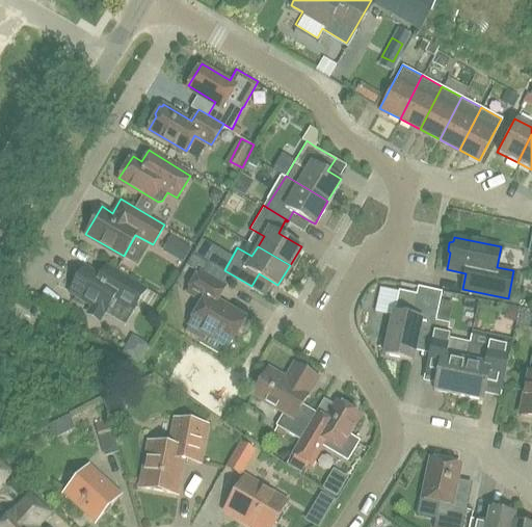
[(70,290),(90,301),(85,311),(101,319),(114,296),(134,308),(147,287),(115,268),(105,262),(99,273),(84,264),(70,290)]
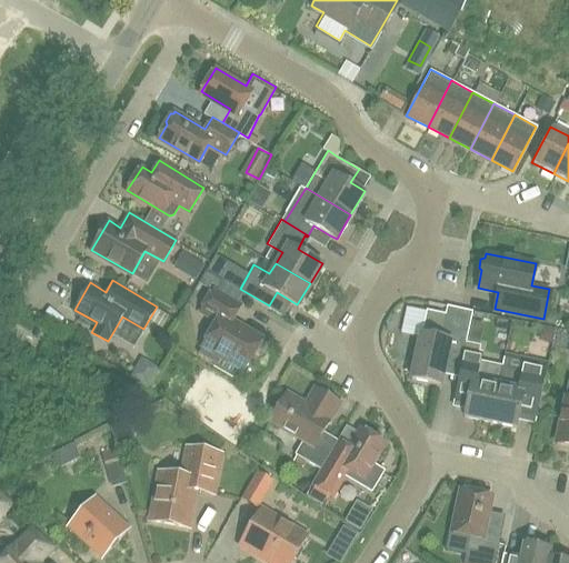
[(201,342),(202,343),(198,350),(217,362),(221,354),(242,368),(261,337),(231,319),(240,303),(212,287),(200,308),(216,317),(201,342)]
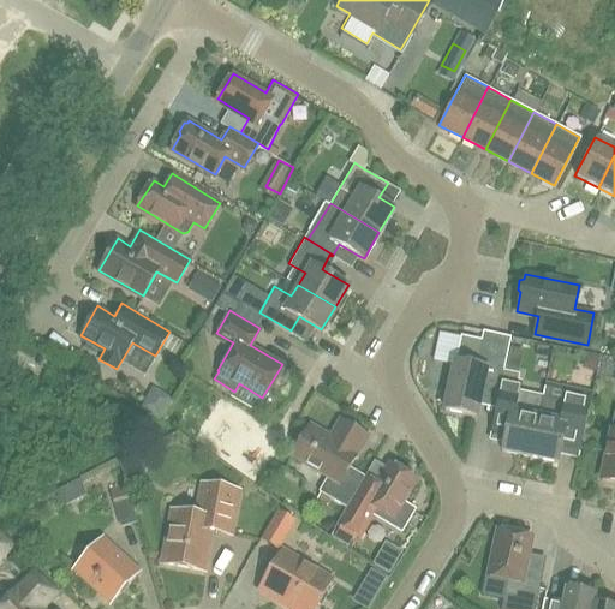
[(454,359),(443,406),(475,412),(476,413),(478,401),(483,376),(500,380),(502,365),(507,344),(508,342),(509,333),(496,330),(482,327),(482,329),(479,336),(463,333),(457,359),(454,359)]
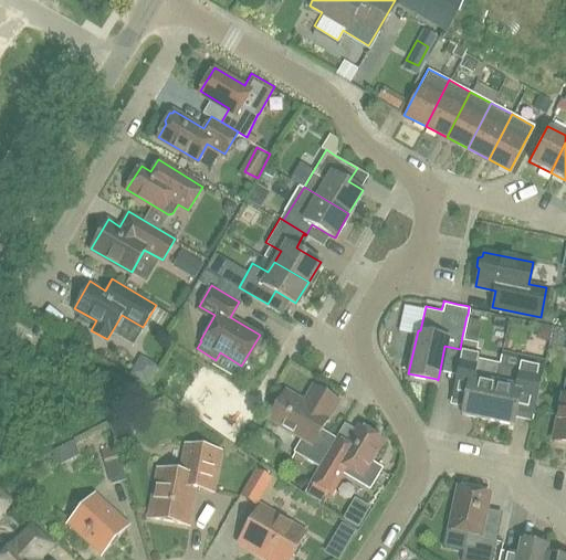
[(453,379),(450,392),(464,394),(462,404),(461,411),(486,416),(494,380),(499,360),(478,356),(481,340),(477,339),(475,339),(462,336),(460,349),(454,372),(453,379)]
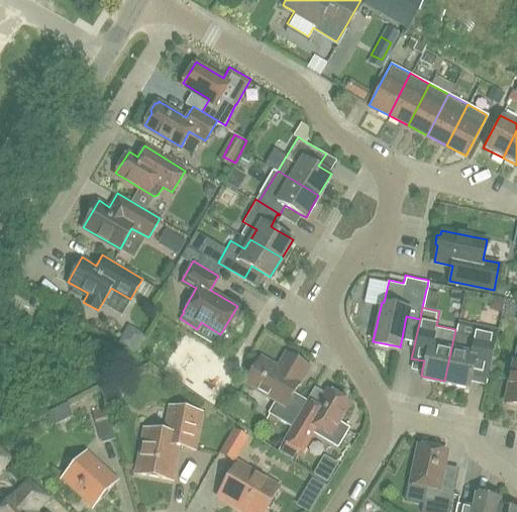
[(451,347),(444,381),(468,386),(469,386),(470,379),(471,375),(486,378),(489,362),(496,329),(479,325),(478,333),(455,329),(451,347)]
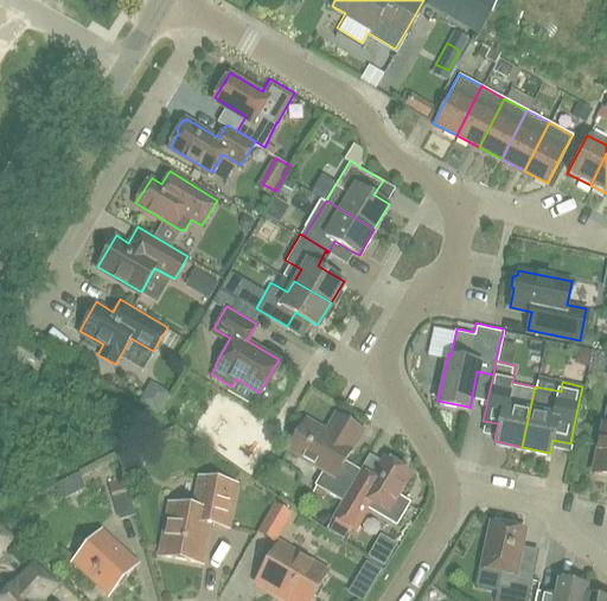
[(342,497),(359,466),(345,456),(350,448),(349,447),(362,426),(336,410),(325,428),(305,415),(287,446),(321,467),(314,480),(342,497)]
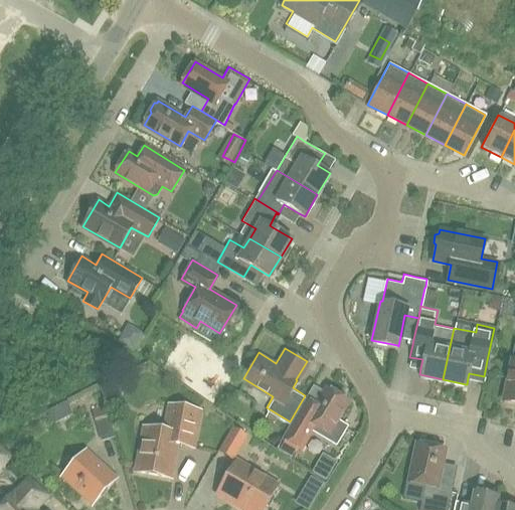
[(514,356),(510,356),(502,399),(514,401),(514,356)]
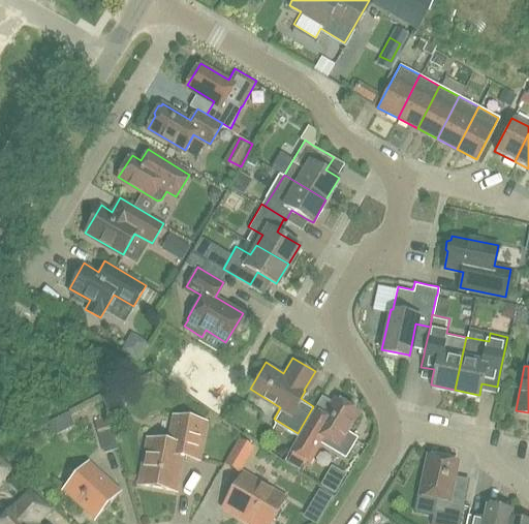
[(354,436),(344,430),(356,410),(347,404),(346,400),(340,397),(336,397),(334,396),(323,412),(313,406),(298,433),(288,448),(307,459),(318,439),(343,455),(354,436)]
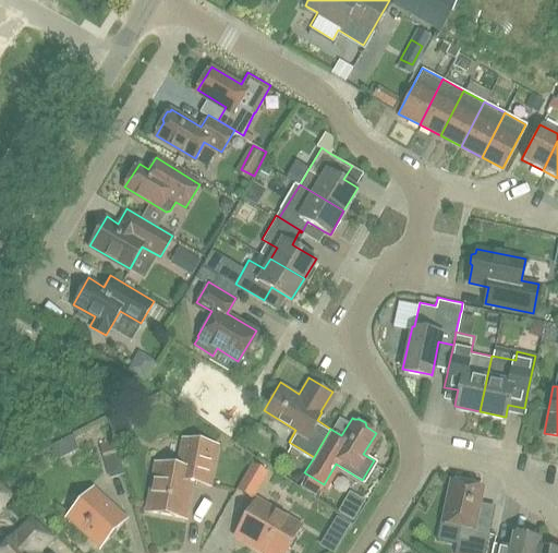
[(70,431),(51,442),(59,455),(77,446),(70,431)]
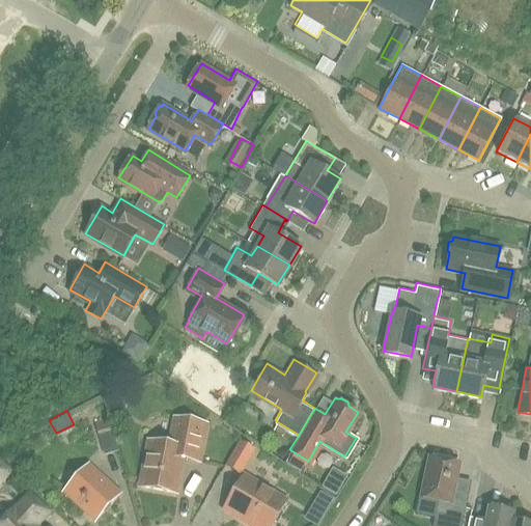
[(93,418),(96,431),(111,426),(107,414),(93,418)]
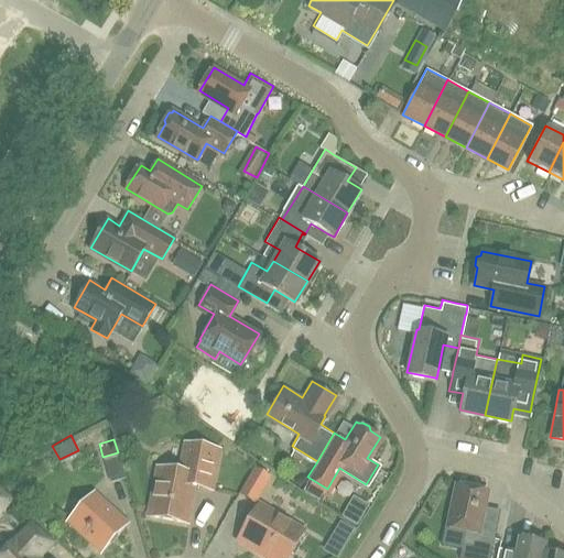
[(123,467),(141,460),(133,440),(116,446),(123,467)]
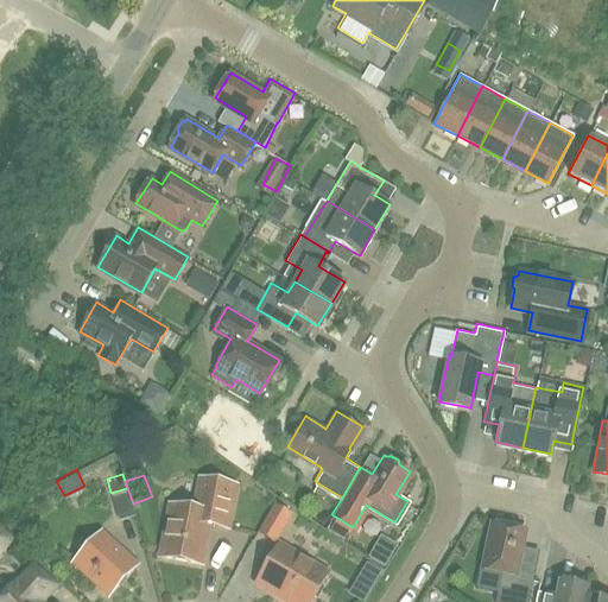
[(228,525),(235,483),(201,476),(195,507),(171,502),(160,553),(200,562),(208,521),(228,525)]
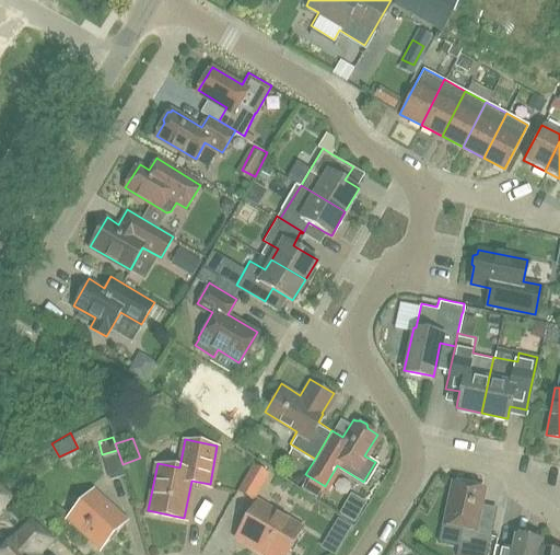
[(252,498),(269,470),(253,460),(235,488),(252,498)]
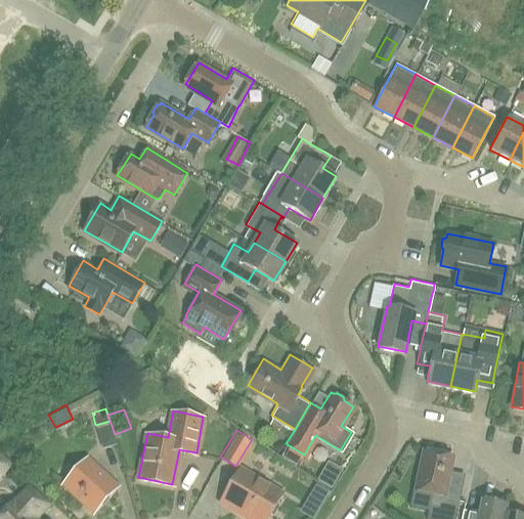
[(442,491),(447,468),(449,455),(422,449),(415,488),(429,491),(425,517),(437,518),(452,518),(457,493),(442,491)]
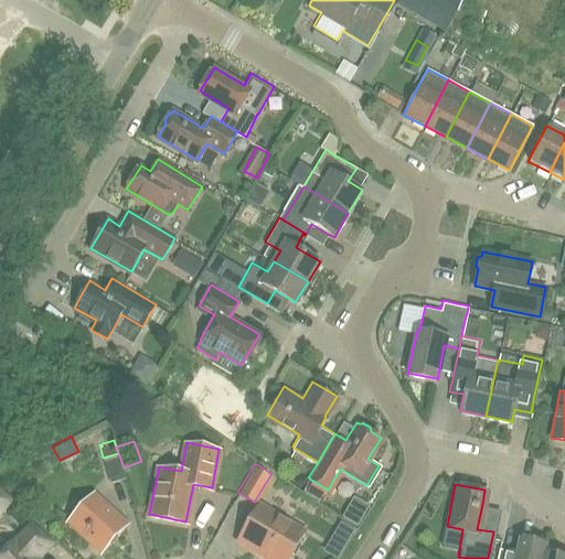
[(103,548),(127,523),(94,492),(70,518),(103,548)]
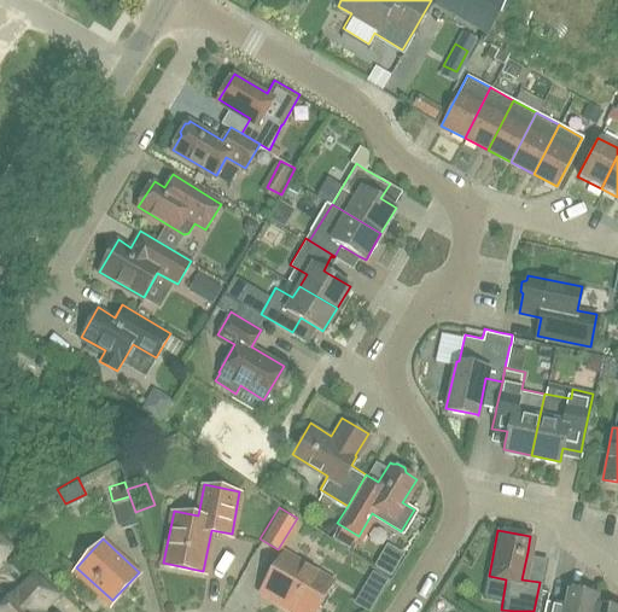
[(298,611),(312,611),(332,578),(283,549),(260,589),(298,611)]
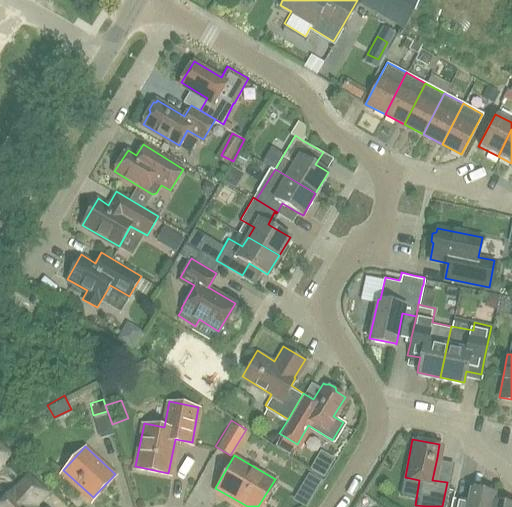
[(313,469),(297,497),(311,504),(326,476),(313,469)]
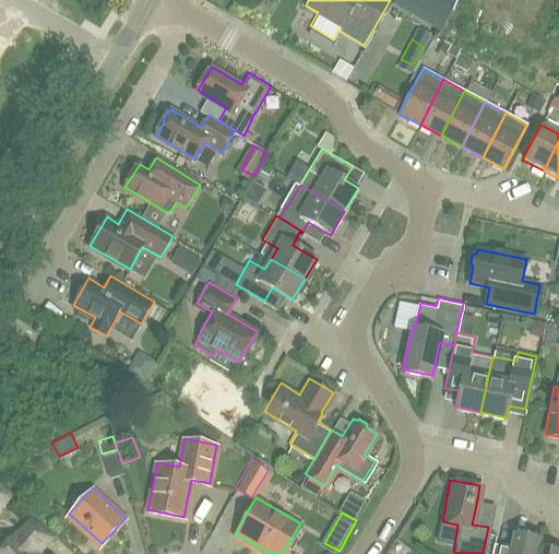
[(38,553),(36,551),(51,535),(32,518),(18,533),(16,532),(0,550),(0,553),(38,553)]
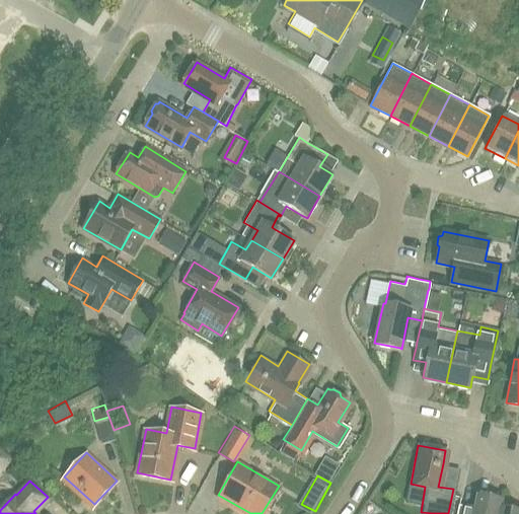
[(496,513),(498,507),(500,499),(475,494),(470,513),(496,513)]
